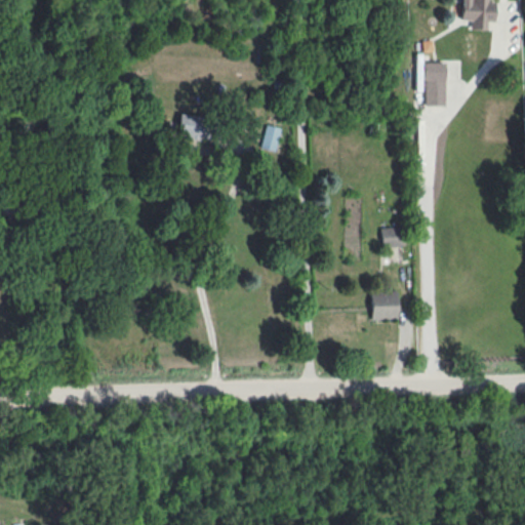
[(488,0),(460,0),(460,19),(470,19),(470,29),(487,29),(487,21),(493,22),(494,1),(488,1),(488,0)]
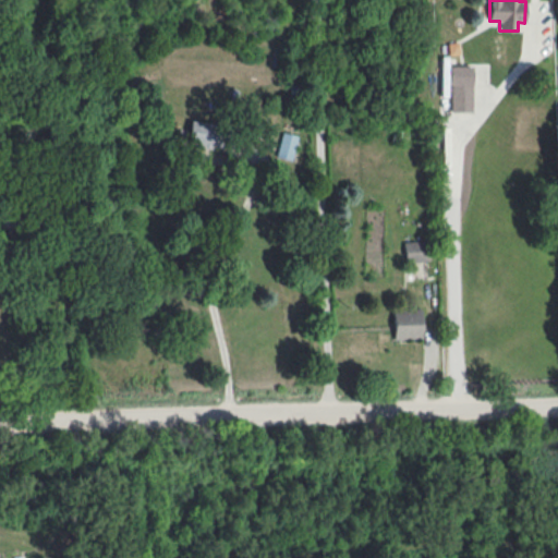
[(449,111),(472,112),(472,65),(450,65),(449,111)]
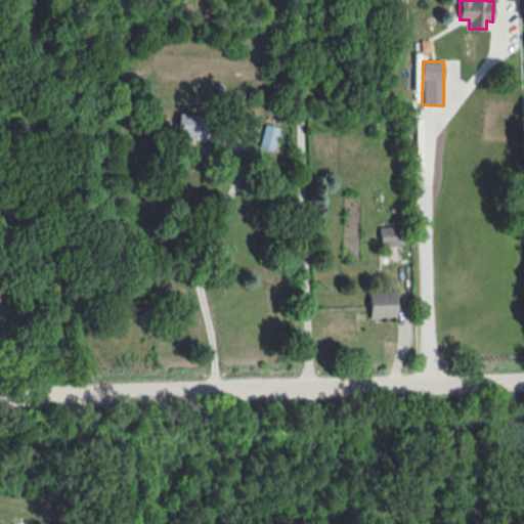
[(176,136),(203,137),(204,116),(177,115),(176,136)]
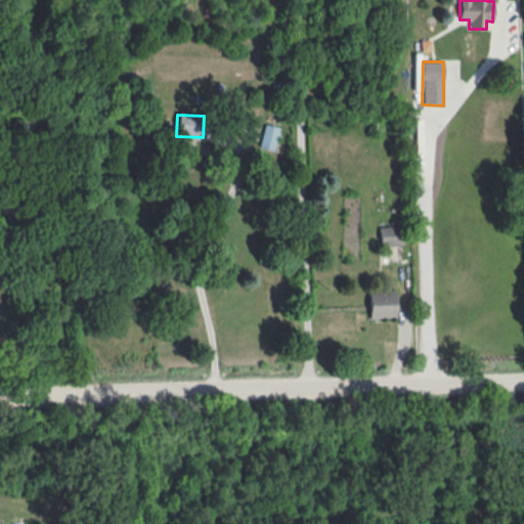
[(279,128),(265,124),(259,146),(273,150),(279,128)]
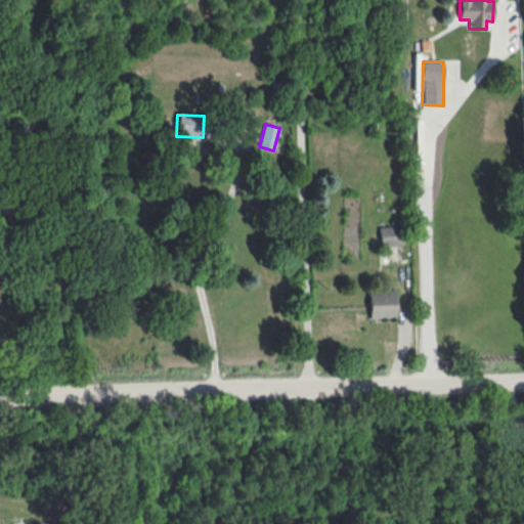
[(379,226),(381,247),(402,245),(400,224),(379,226)]
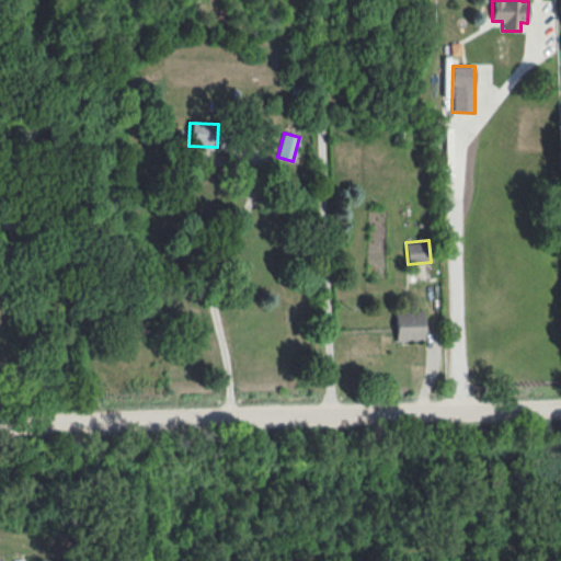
[(395,311),(396,341),(423,340),(423,311),(395,311)]
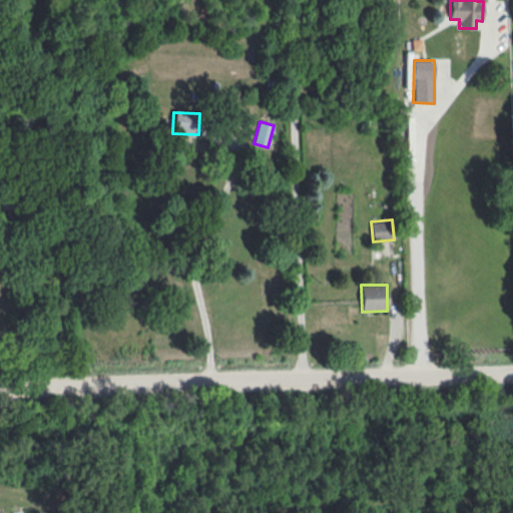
All buildings are outlined.
